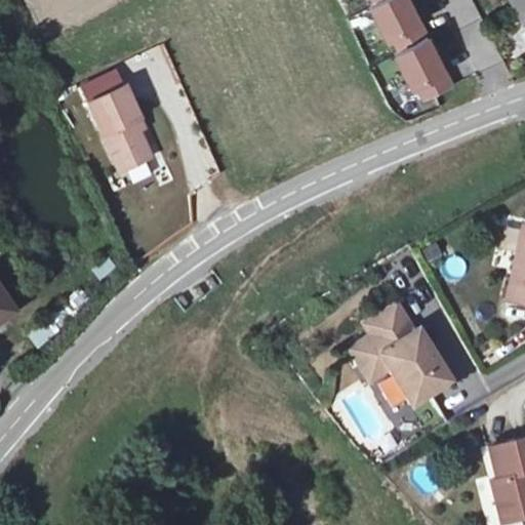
[(372,4),(392,40),(396,37),(403,51),(399,53),(417,89),(422,86),(430,102),(461,84),(416,0),(375,0),(376,2),(372,4)]
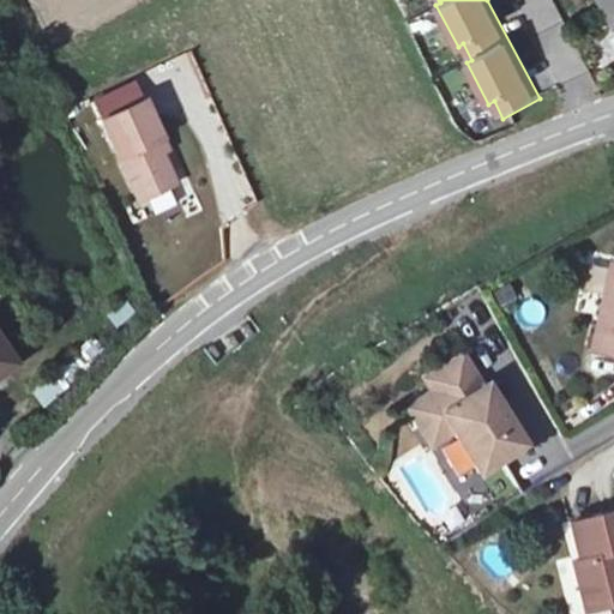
[(613,0),(601,0),(613,22),(613,0)]
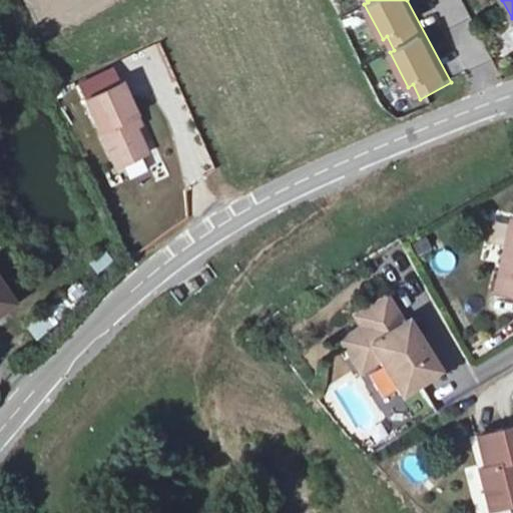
[(151,153),(139,125),(135,116),(140,114),(126,81),(90,97),(120,166),(151,153)]
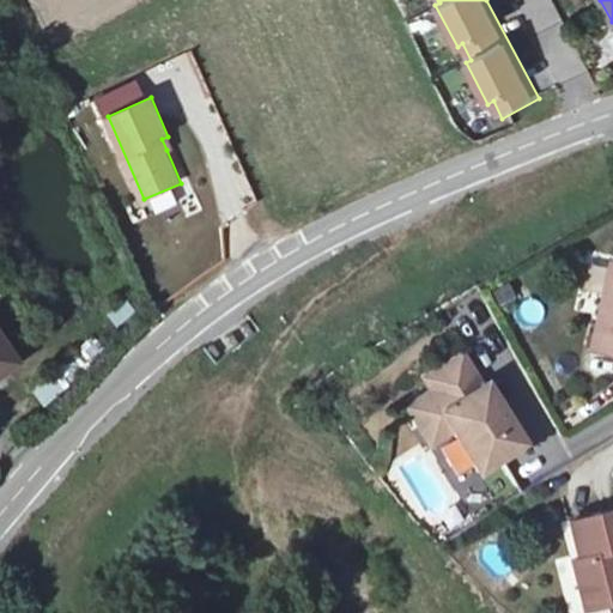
[(168,137),(162,139),(167,150),(173,147),(168,137)]
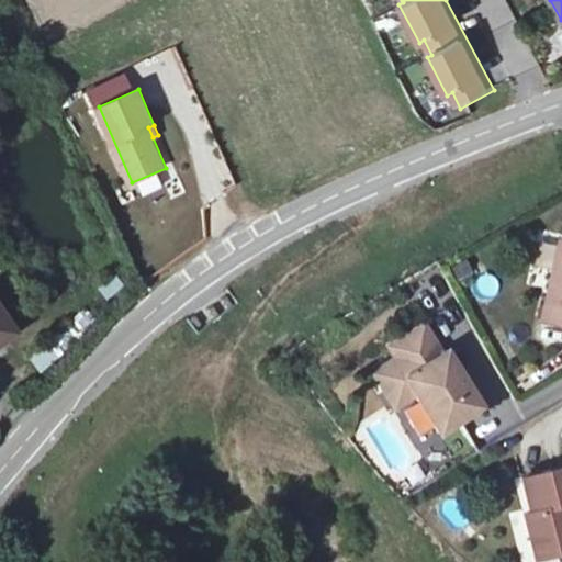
[(561,239),(546,322),(561,325),(561,239)]
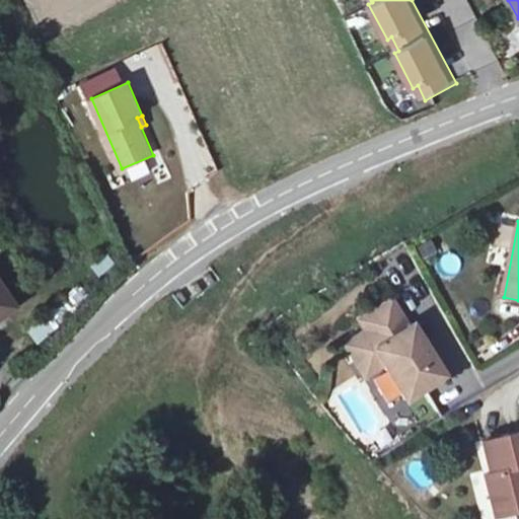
[(40,343),(88,294),(77,284),(28,332),(40,343)]
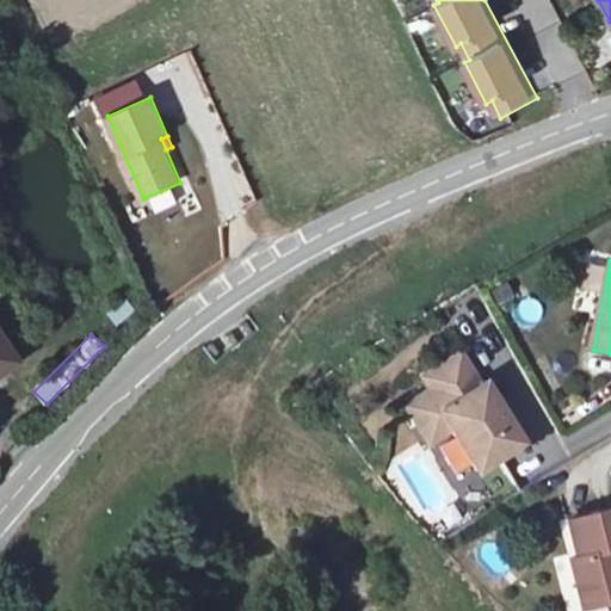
[(0,338),(0,366),(13,358),(0,338)]
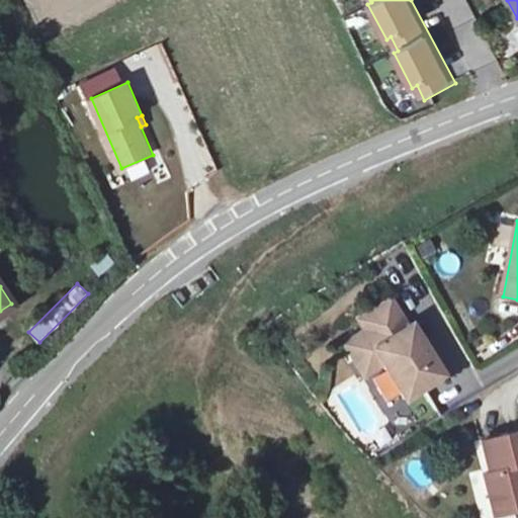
[(341,341),(352,360),(374,346),(384,363),(400,386),(445,360),(418,317),(408,323),(389,290),(358,310),(365,325),(341,341)]
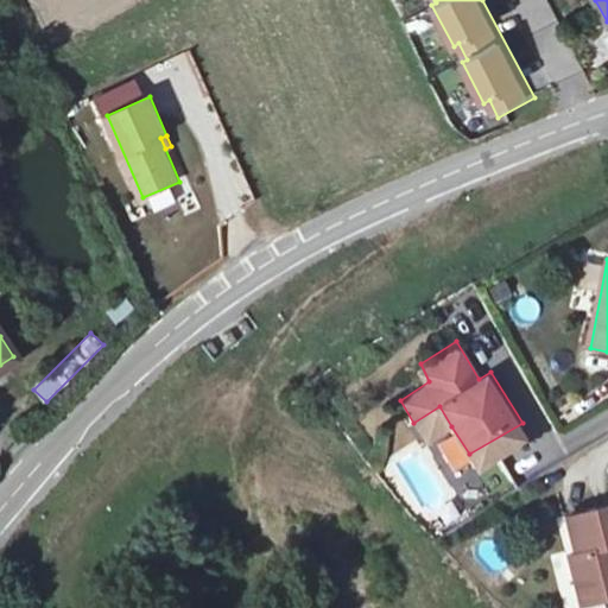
[(439,406),(413,423),(425,443),(451,426),(439,406)]
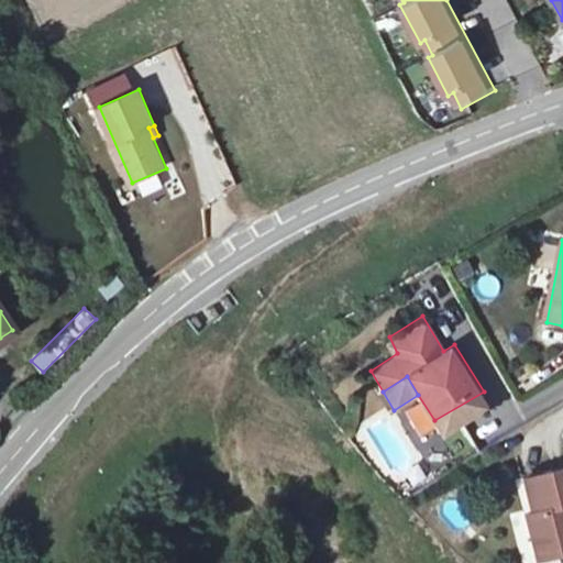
[(419,454),(435,445),(415,408),(399,416),(419,454)]
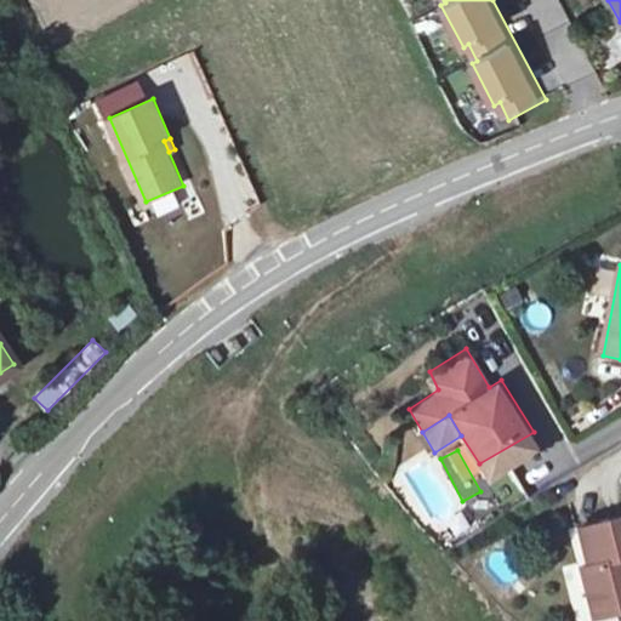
[(620,620),(620,524),(617,512),(575,520),(585,563),(574,565),(587,620),(620,620)]
